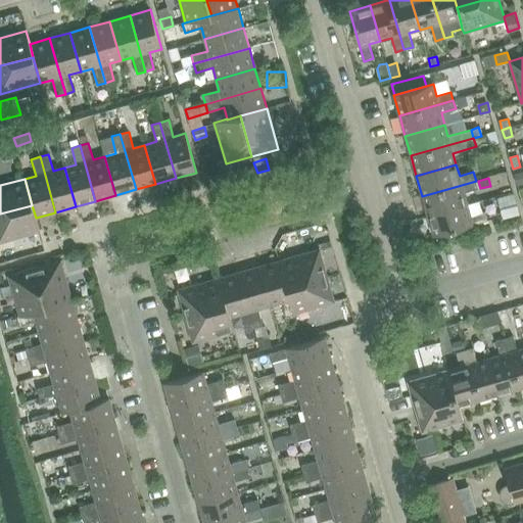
[(476,181),(422,196),(428,216),(468,204),(464,193),(478,189),(476,181)]
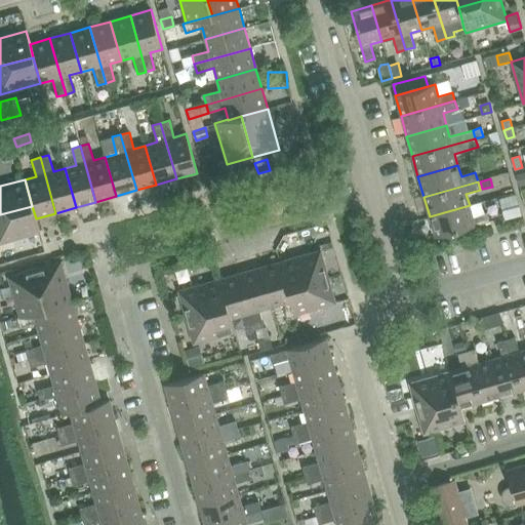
[(515,196),(503,199),(509,218),(510,217),(521,214),(515,196)]
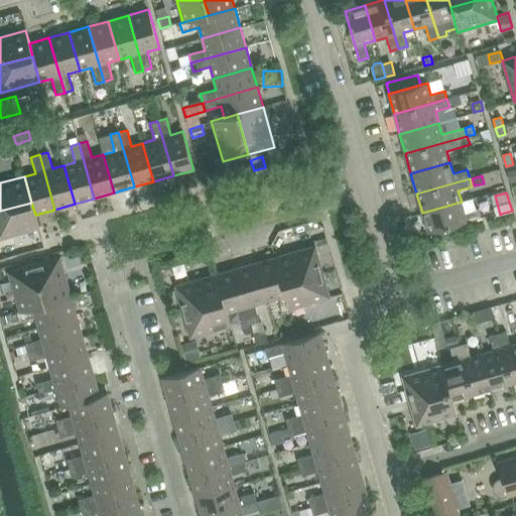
[(462,202),(422,213),(427,234),(467,222),(481,218),(479,209),(465,213),(462,202)]
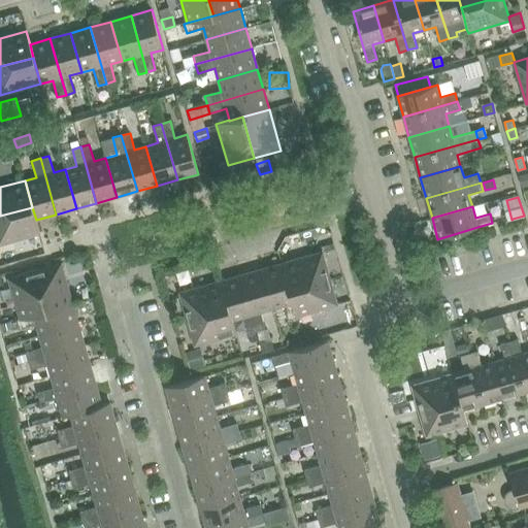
[(36,220),(32,207),(0,216),(0,244),(40,233),(36,220)]
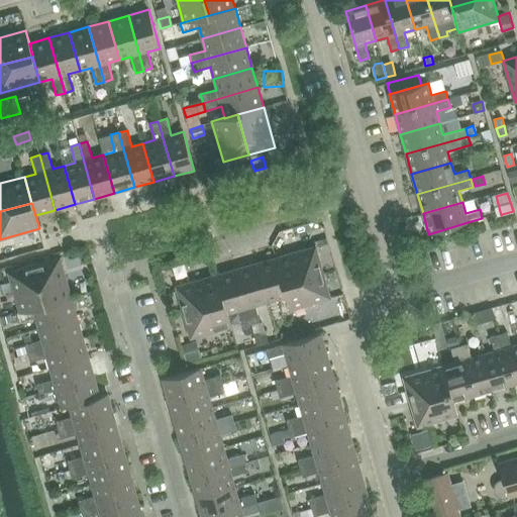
[(327,238),(314,242),(315,246),(316,247),(328,243),(327,238)]
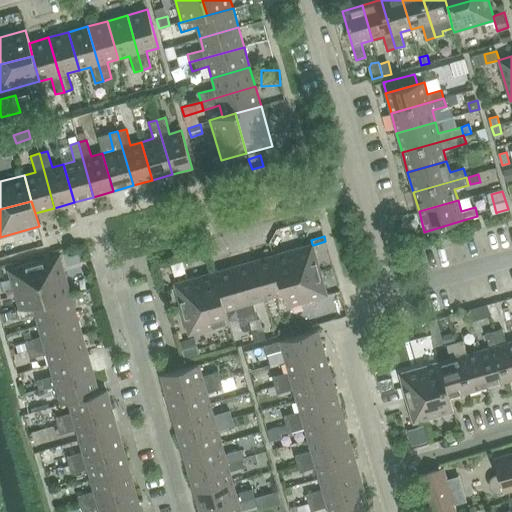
[(273,256),(280,281),(320,270),(313,245),(312,244),(273,256)]
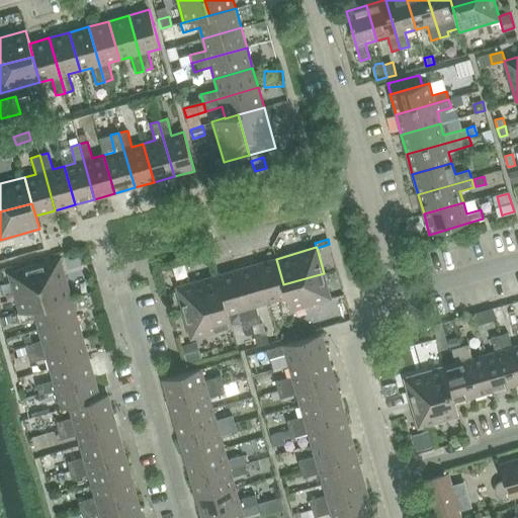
[(34,266),(46,306),(72,298),(60,258),(34,266)]
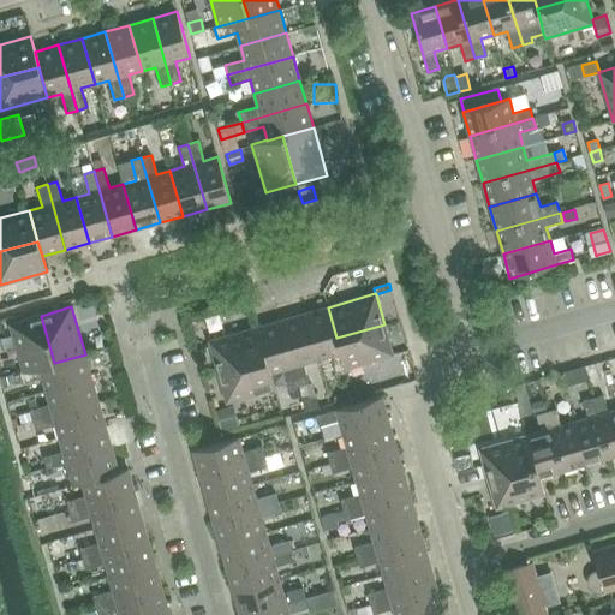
[(346,368),(345,369),(336,338),(328,308),(304,314),(317,359),(330,356),(336,375),(347,372),(346,368)]
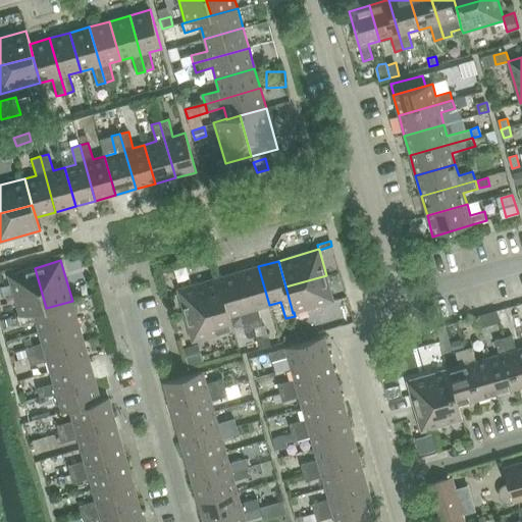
[(238,272),(254,327),(262,325),(258,309),(269,305),(258,266),(238,272)]
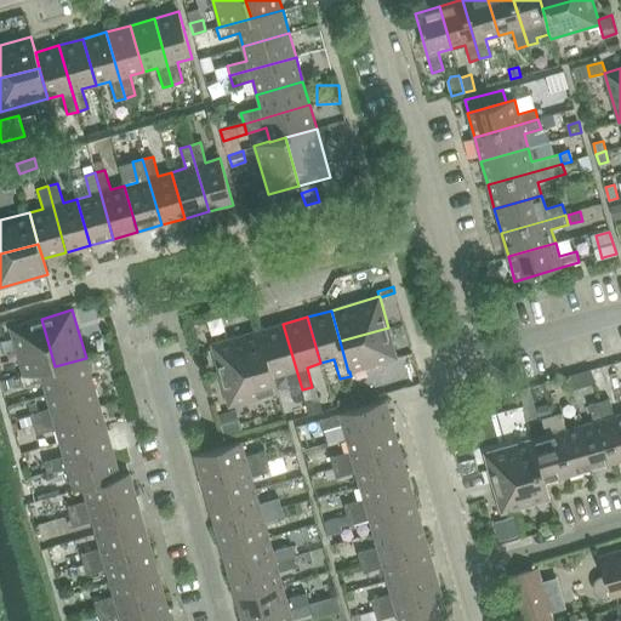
[(23,375),(23,376),(55,366),(41,319),(10,328),(23,375)]
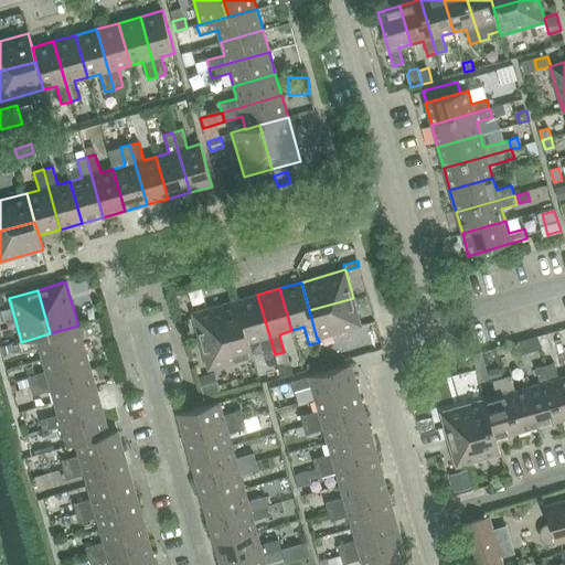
[(248,343),(248,342),(260,339),(266,358),(275,354),(257,295),(236,300),(244,329),(248,343)]
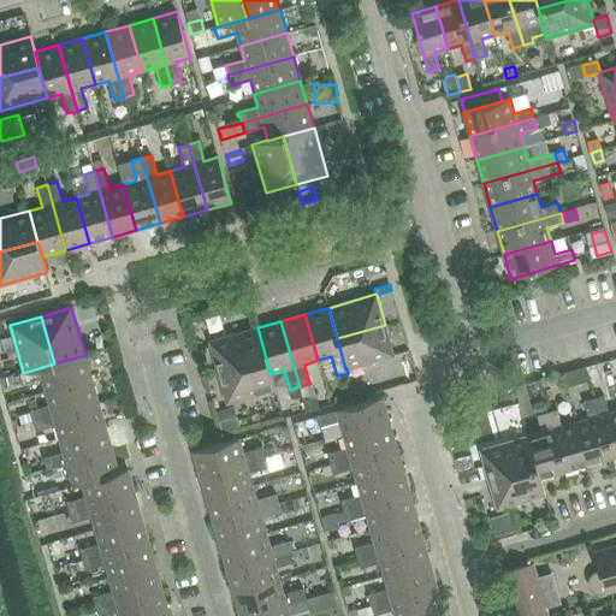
[(385,325),(337,338),(345,369),(347,368),(394,355),(385,325)]
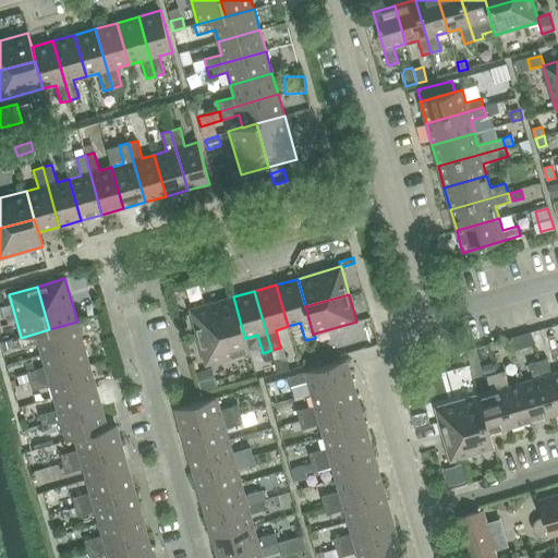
[(241,325),(233,296),(190,310),(197,337),(241,325)]
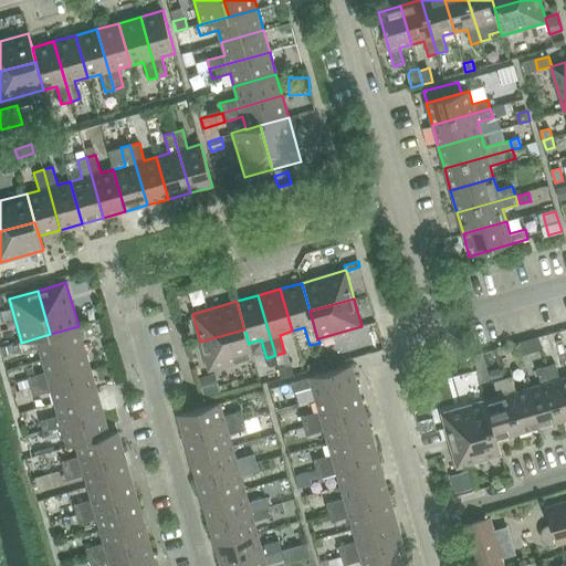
[(42,360),(84,348),(79,326),(50,334),(21,343),(21,342),(18,343),(21,353),(39,347),(42,360)]
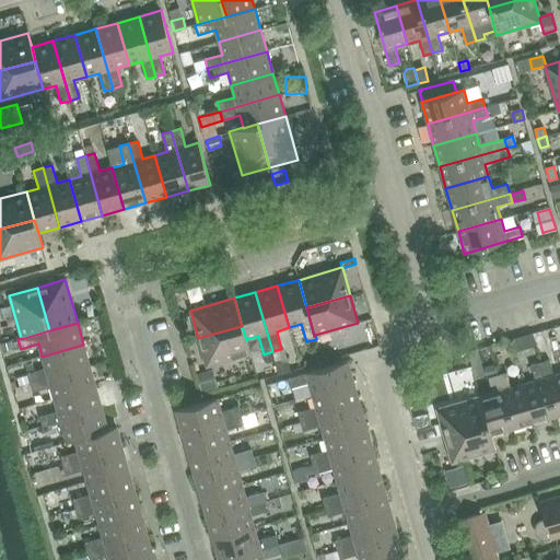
[(246,339),(246,340),(242,326),(198,338),(207,366),(251,353),(246,339)]
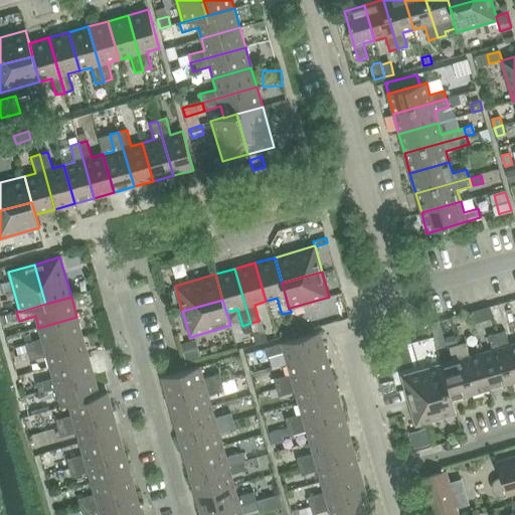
[(485,307),(469,312),(473,323),(488,319),(485,307)]
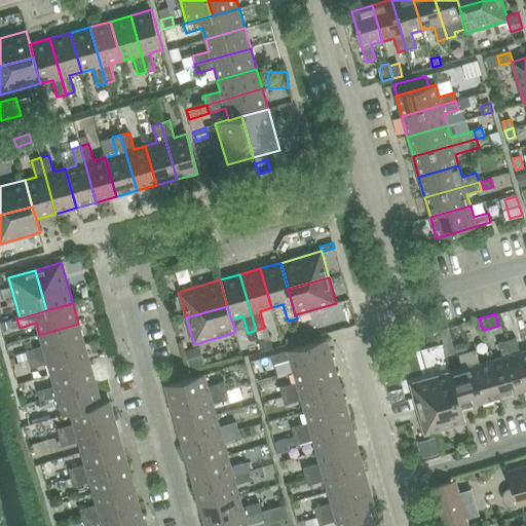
[(10,320),(1,323),(3,329),(12,327),(10,320)]
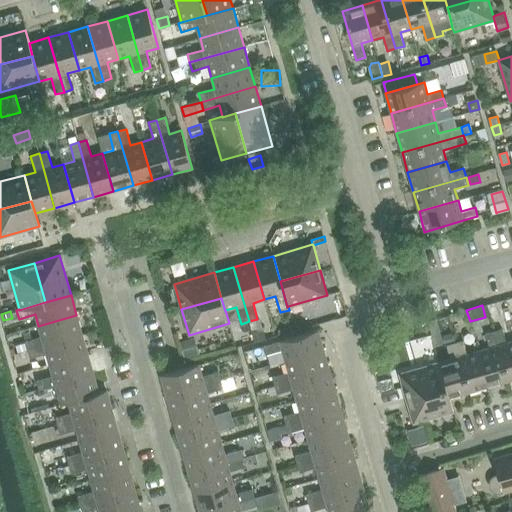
[(27,350),(82,334),(76,315),(38,326),(41,337),(25,342),(27,350)]
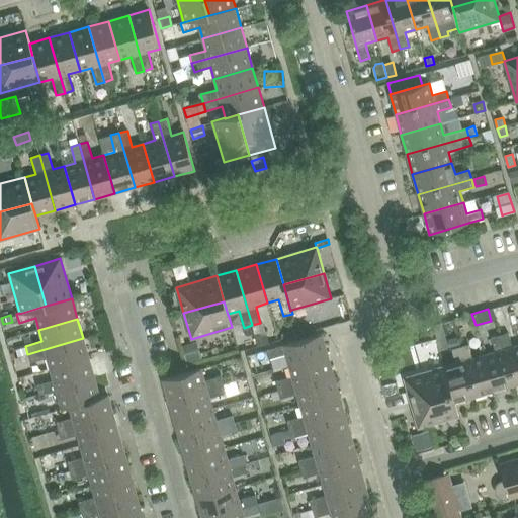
[(265,331),(254,334),(258,345),(269,342),(265,331)]
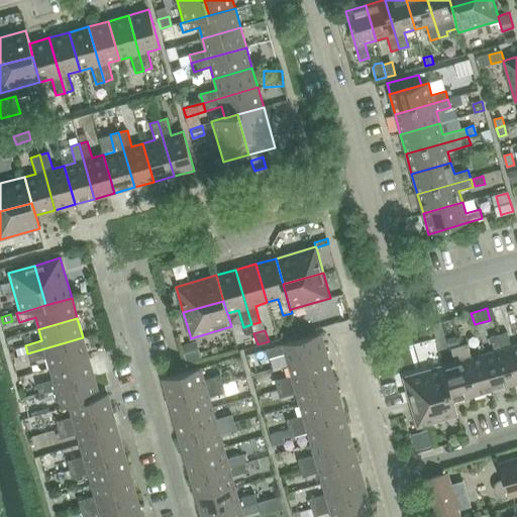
[(499,335),(513,385),(516,383),(516,344),(511,346),(507,332),(499,335)]
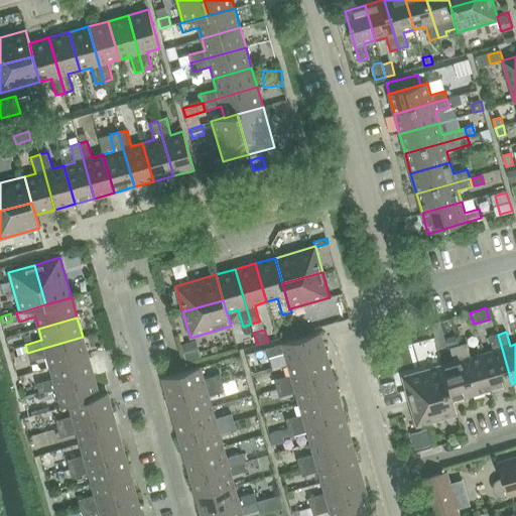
[(287,364),(327,353),(320,333),(282,344),(265,349),(268,358),(284,353),(287,364)]
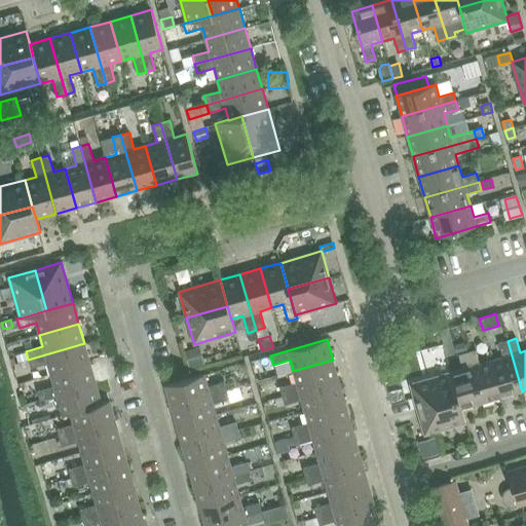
[(491,361),(502,398),(522,391),(508,341),(498,343),(502,358),(491,361)]
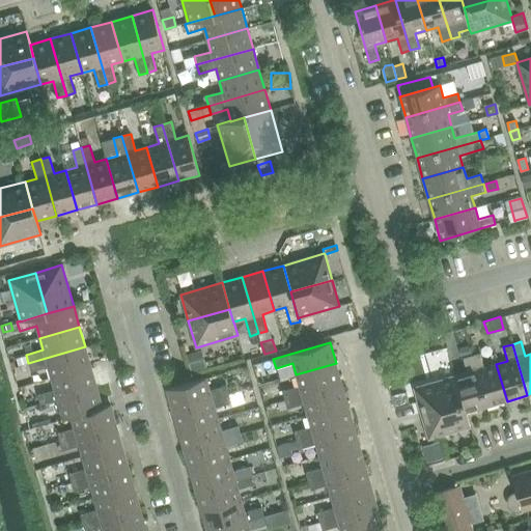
[(51,379),(91,367),(85,346),(28,363),(31,371),(48,367),(51,379)]
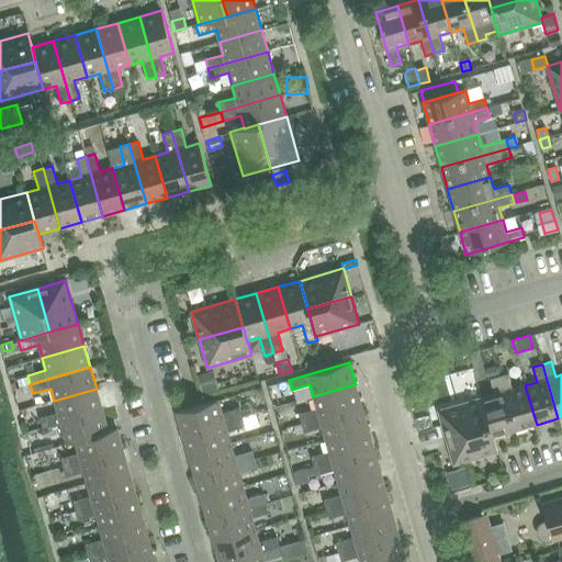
[(496,367),(487,369),(490,379),(499,377),(496,367)]
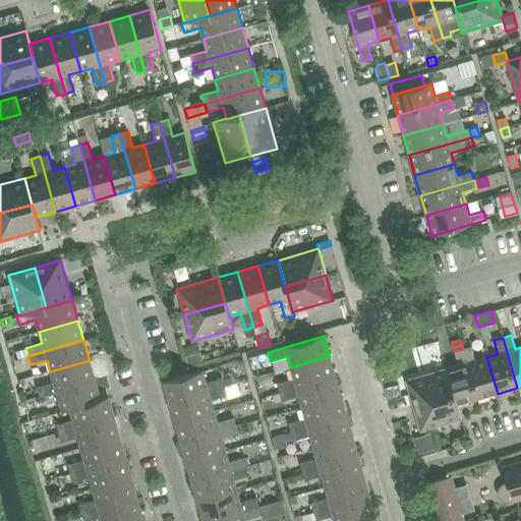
[(197,343),(182,348),(187,364),(203,359),(197,343)]
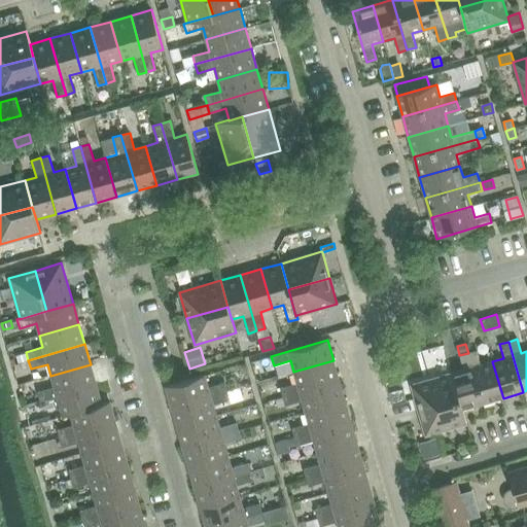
[(503,398),(492,361),(481,364),(477,351),(468,353),(483,403),(503,398)]
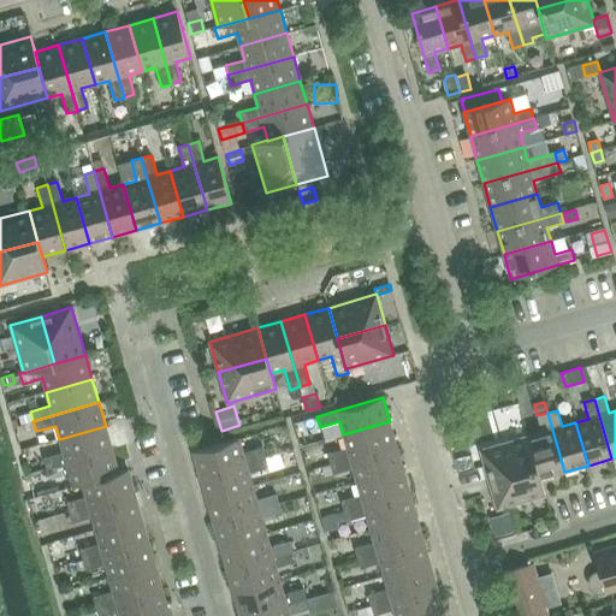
[(30,412),(18,415),(22,425),(33,421),(30,412)]
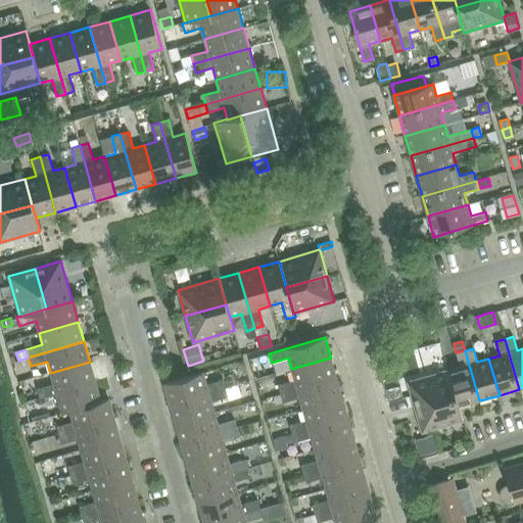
[(460,407),(479,400),(465,350),(456,352),(460,367),(448,371),(456,395),(460,407)]
